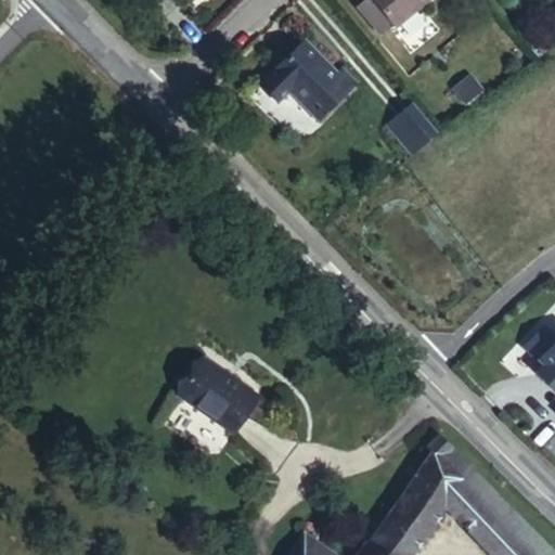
[(369,0),(386,18),(403,0),(369,0)]
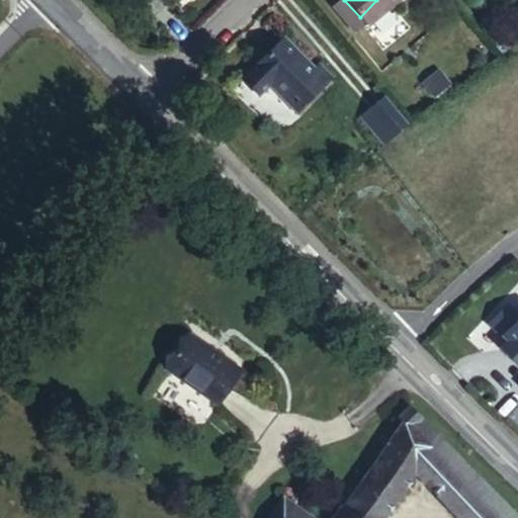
[(290,108),(319,80),(307,66),(277,34),(235,74),(250,90),(264,78),(290,108)]
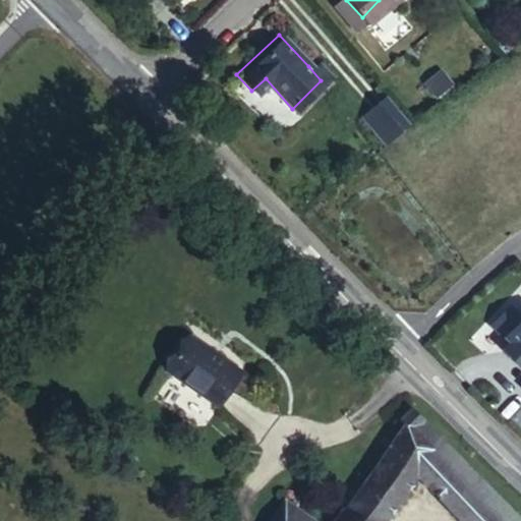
[(513,46),(505,36),(493,45),(501,55),(513,46)]
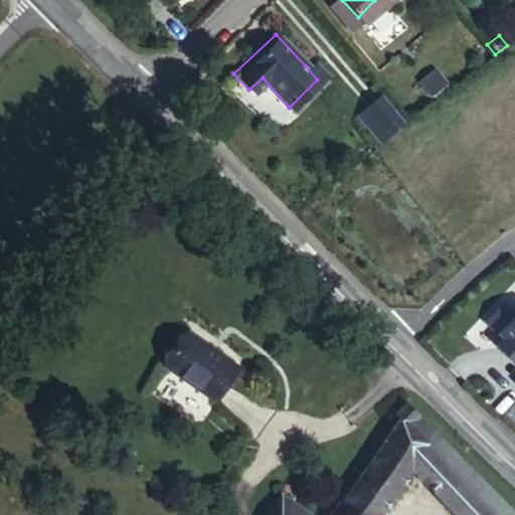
[(305,65),(317,79),(325,71),(313,58),(305,65)]
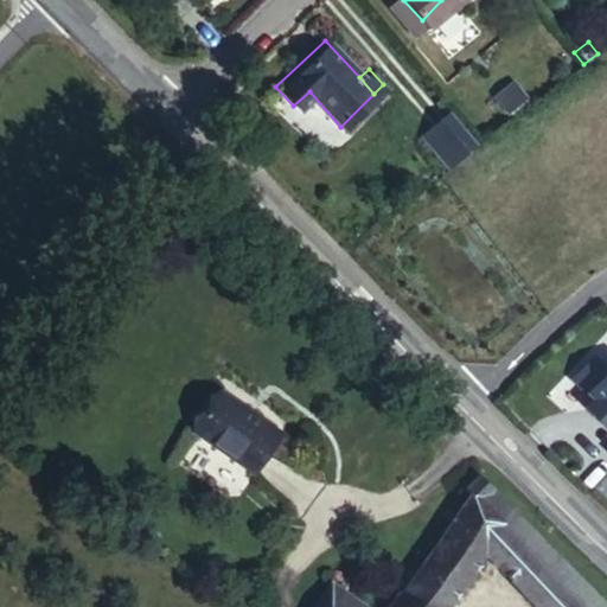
[(472,149),(443,115),(414,139),(439,170),(446,163),(449,166),(472,149)]
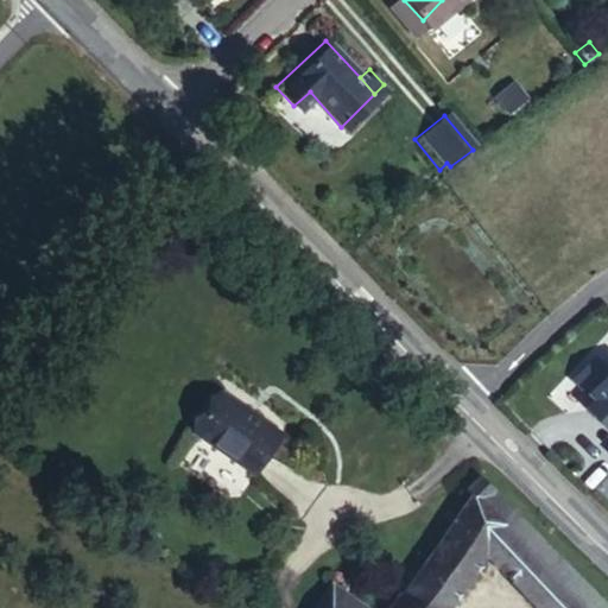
[(287,437),(225,392),(196,434),(258,475),(287,437)]
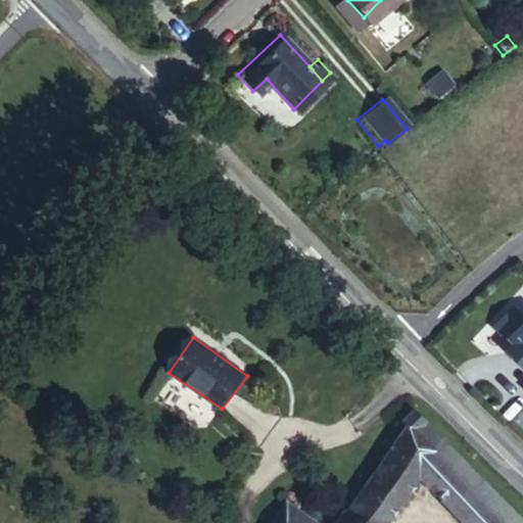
[(397,423),(402,429),(412,439),(417,434),(426,424),(411,410),(397,423)]
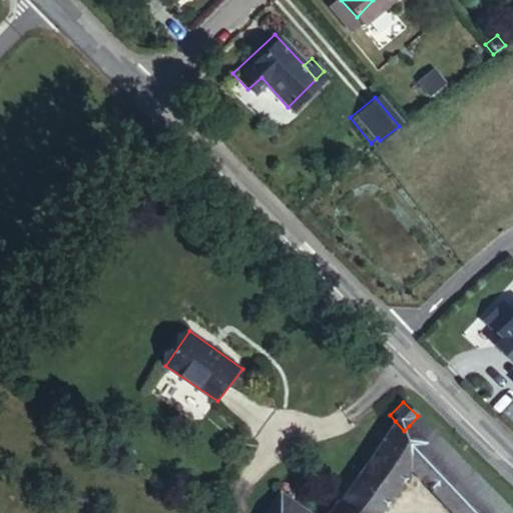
[(409,426),(443,460),(495,512),(512,512),(512,511),(418,416),(409,426)]
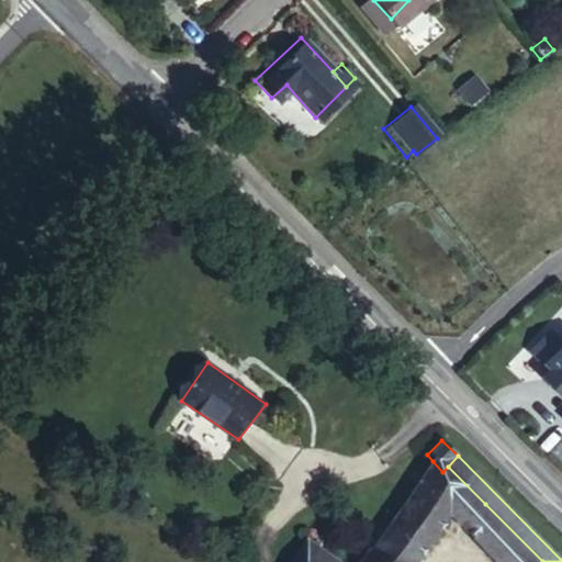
[(367,552),(380,561),(415,561),(447,517),(460,530),(485,504),(448,467),(442,472),(433,461),(367,552)]
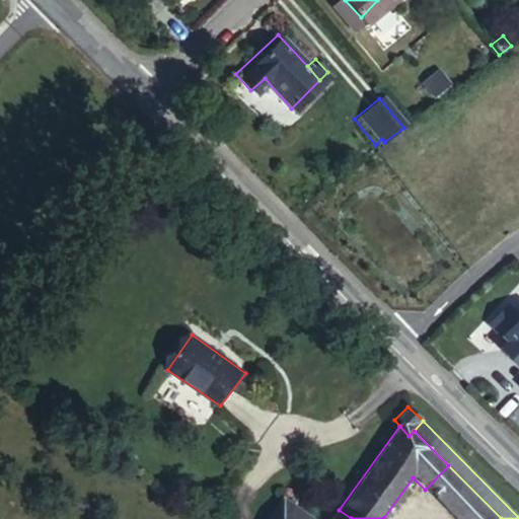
[(501,518),(448,465),(425,490),(453,518),(501,518)]
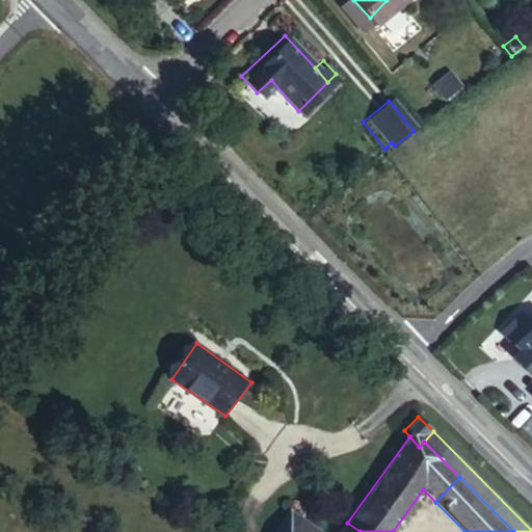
[(271,531),(292,531),(276,523),(271,531)]
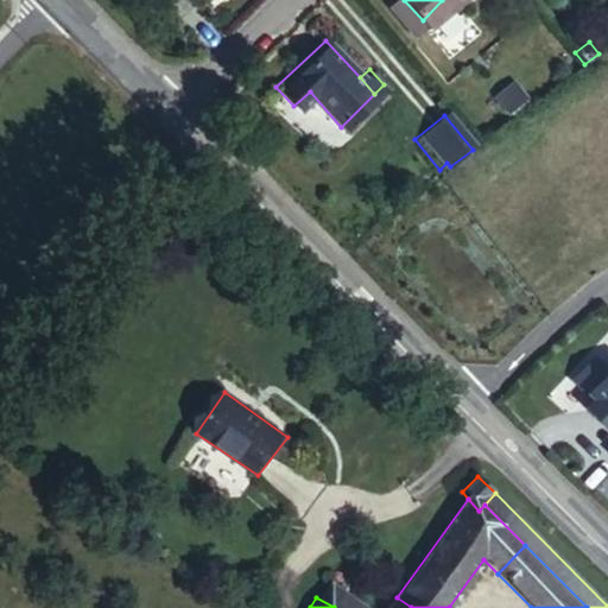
[(411,607),(397,597),(390,607),(411,607)]
